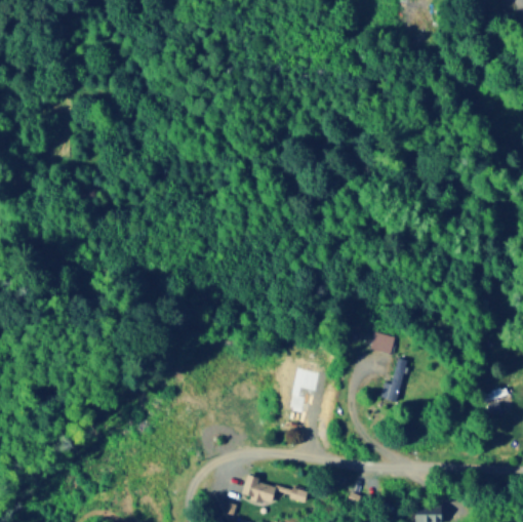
[(395,336),(374,331),(370,349),(390,354),(395,336)]
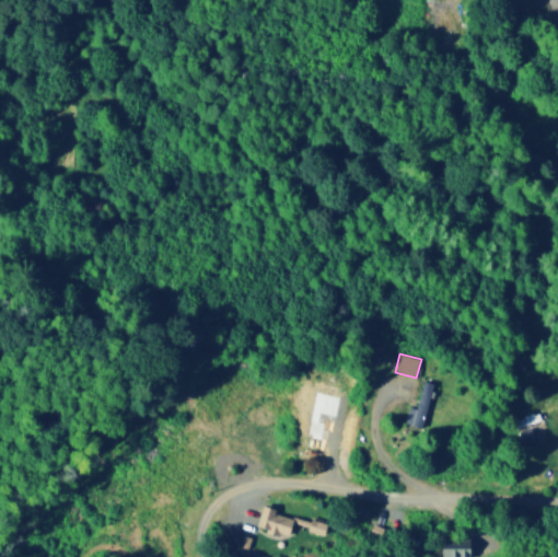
[(433,385),(425,382),(418,410),(410,408),(406,425),(422,428),(433,385)]
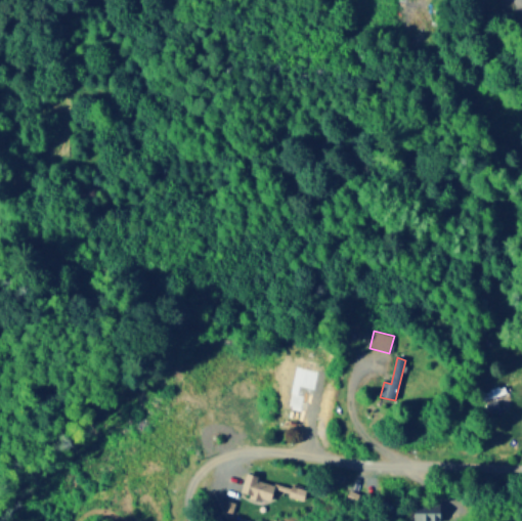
[(275,486),(258,481),(260,478),(248,474),(242,494),(262,501),(262,500),(271,502),(275,486)]
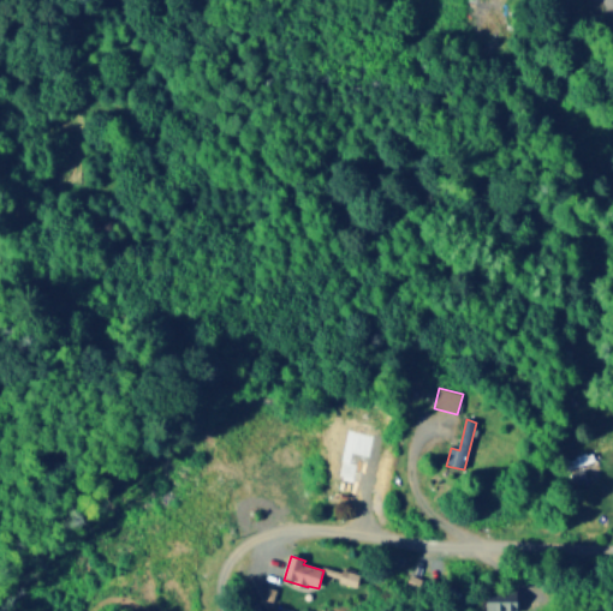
[(339,583),(357,589),(361,576),(343,570),(339,583)]
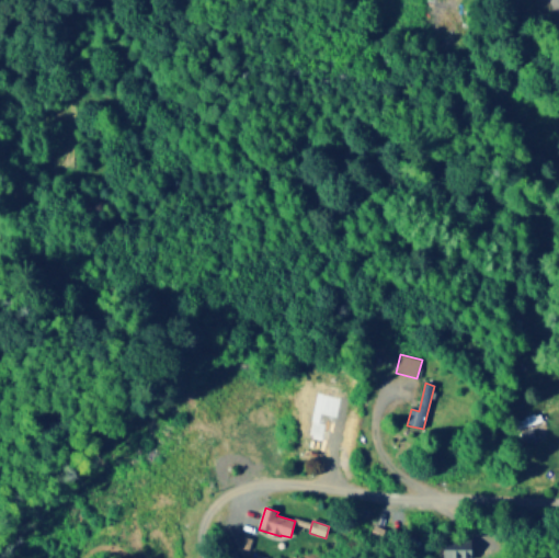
[(472,557),(471,539),(444,541),(444,557),(472,557)]
